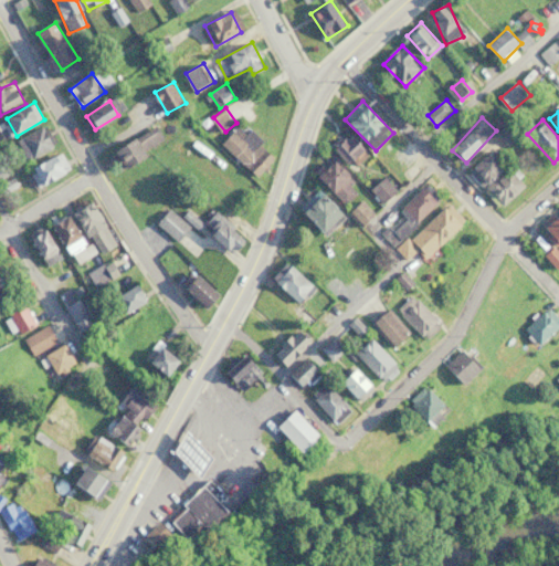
[(260,177),(278,156),(243,123),(223,144),(260,177)]
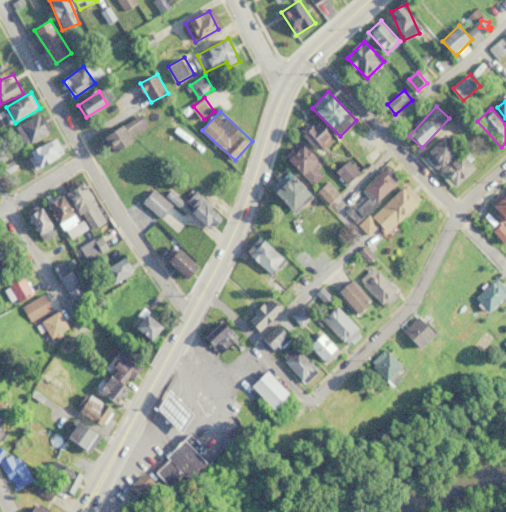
[(152,127),(142,112),(102,139),(112,154),(152,127)]
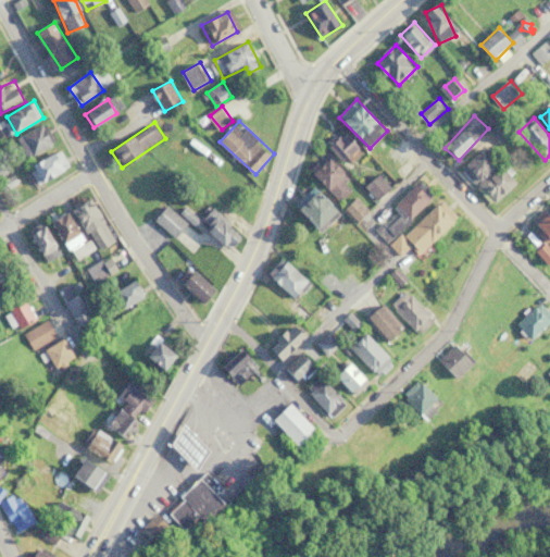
[(28,159),(55,145),(47,125),(19,138),(28,159)]
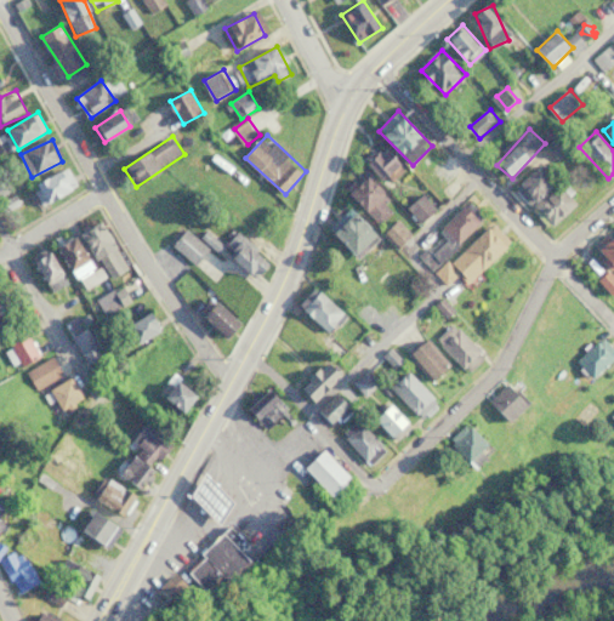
[(367,163),(388,187),(407,170),(385,146),(367,163)]
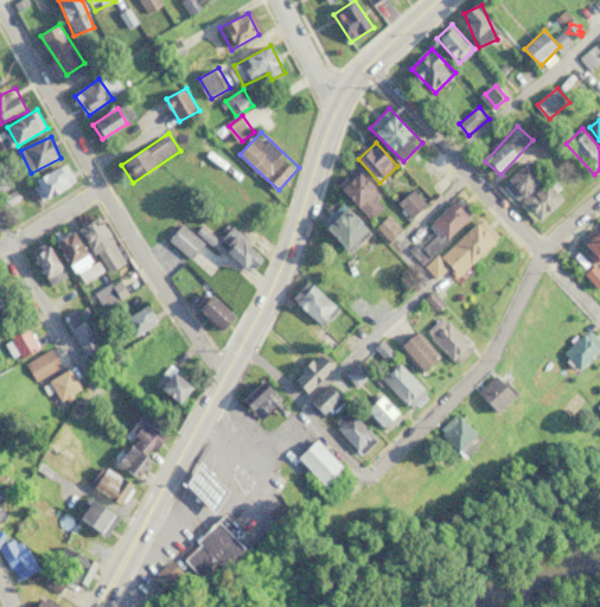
[(518,200),(544,179),(529,161),(504,181),(518,200)]
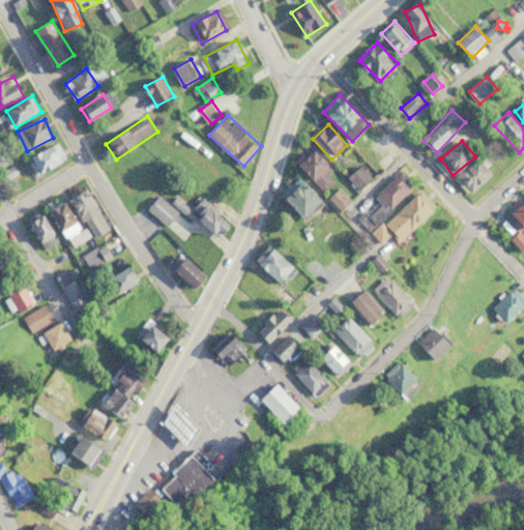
[(37,175),(68,159),(60,142),(29,158),(37,175)]
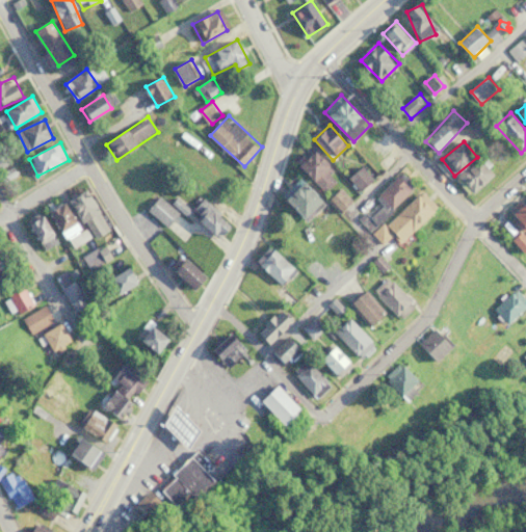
[(339,182),(317,151),(300,162),(321,193),(339,182)]
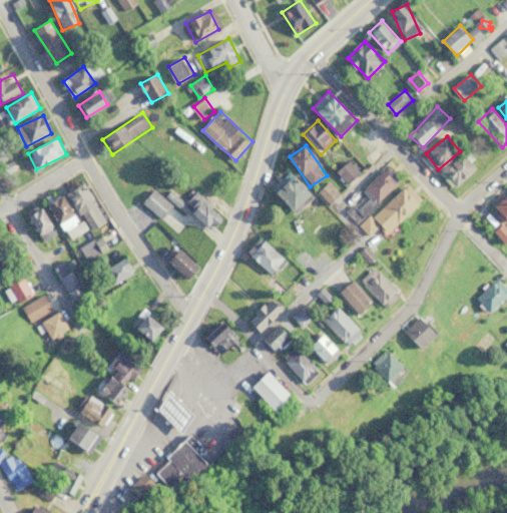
[(477,173),(469,153),(442,164),(450,184),(477,173)]
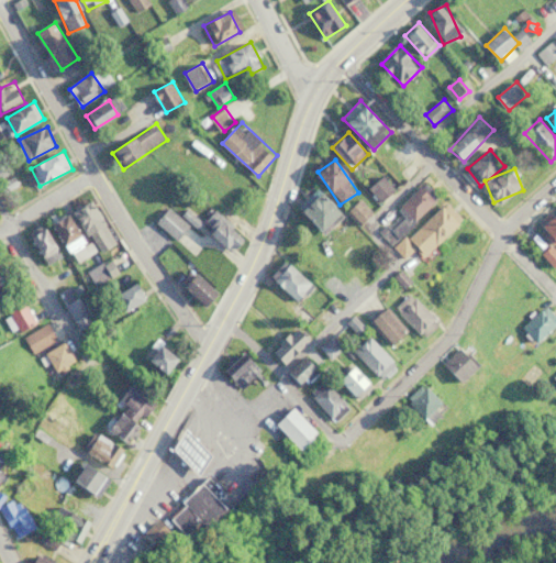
[(397,192),(387,176),(371,187),(382,202),(397,192)]
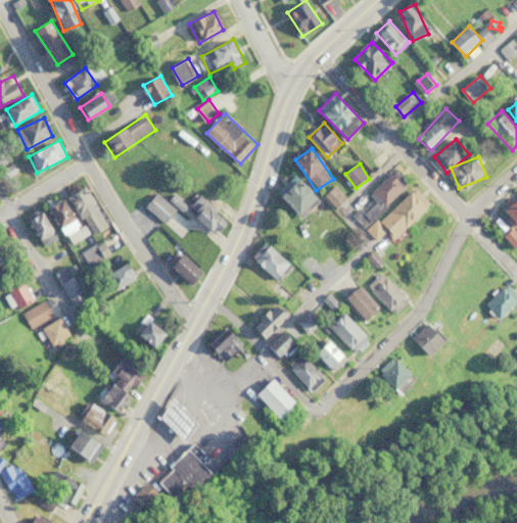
[(372,193),(386,207),(406,186),(392,173),(372,193)]
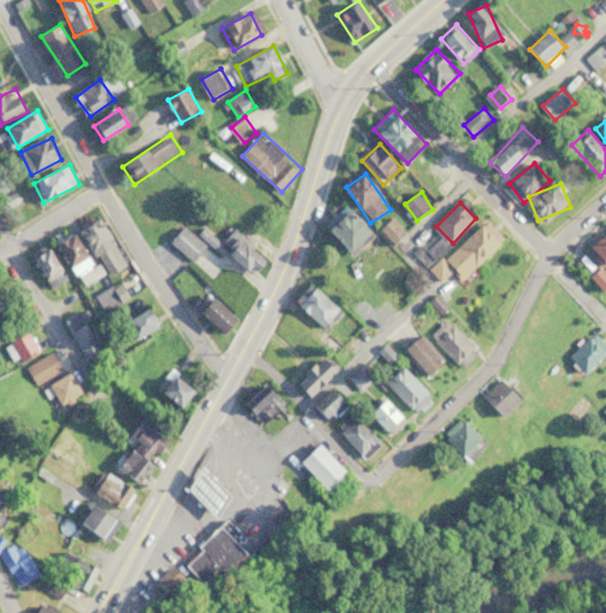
[(326,229),(351,254),(373,232),(347,207),(326,229)]
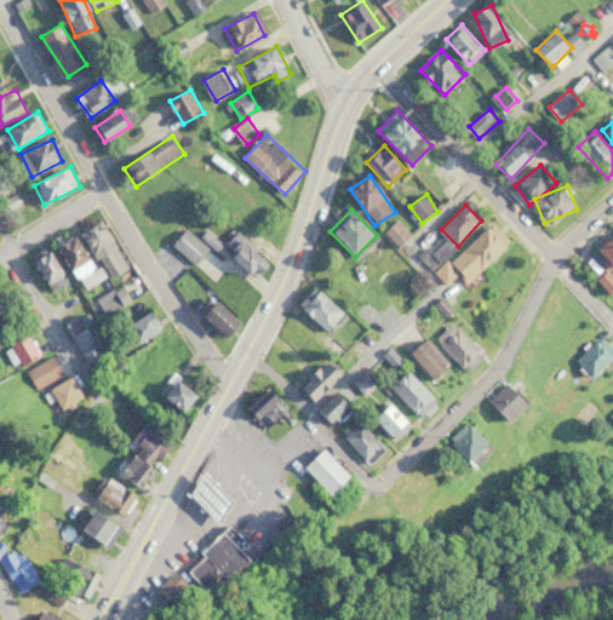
[(399,247),(411,235),(396,220),(384,233),(399,247)]
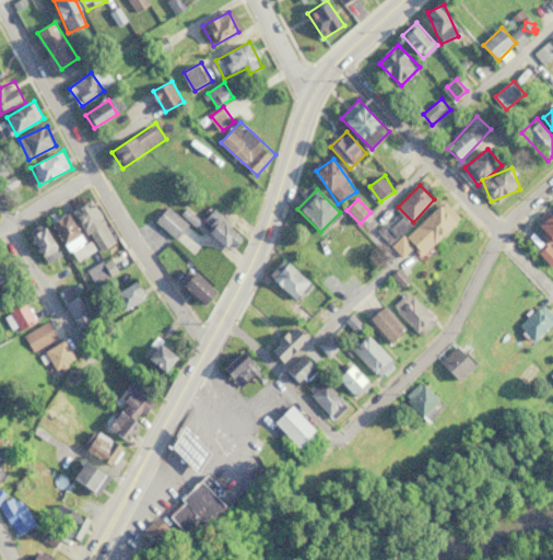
[(101,253),(118,242),(93,200),(74,210),(101,253)]
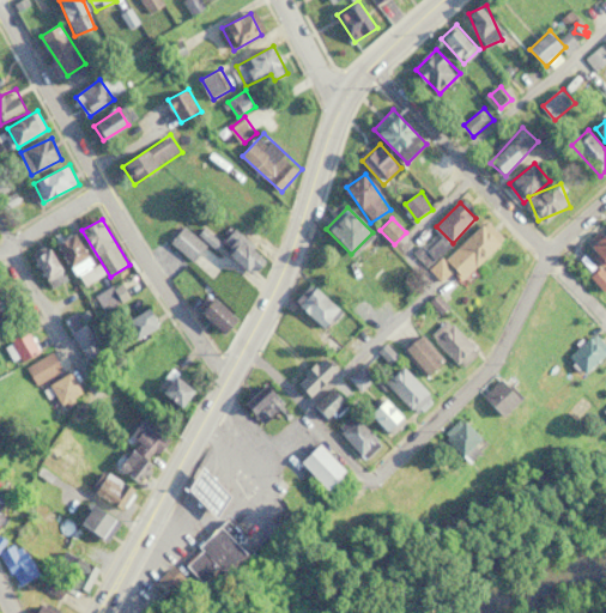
[(505,240),(486,220),(431,274),(441,284),(454,271),(464,280),(505,240)]
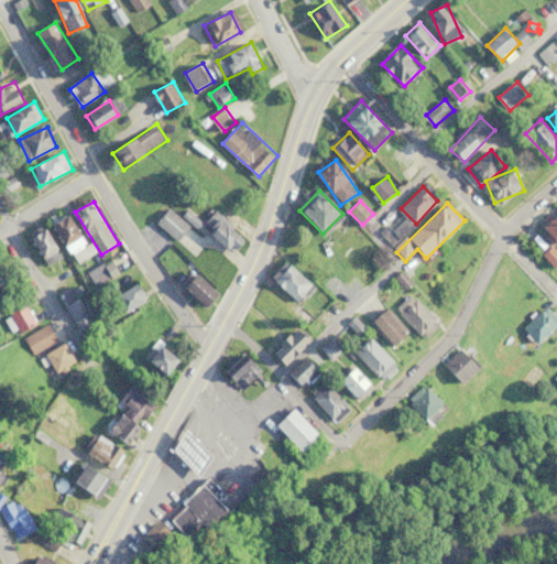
[(181,240),(194,226),(173,207),(160,223),(181,240)]
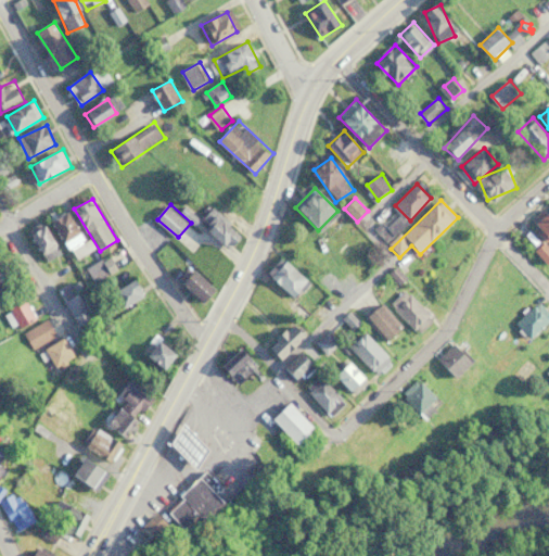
[(201,220),(227,251),(243,237),(217,206),(201,220)]
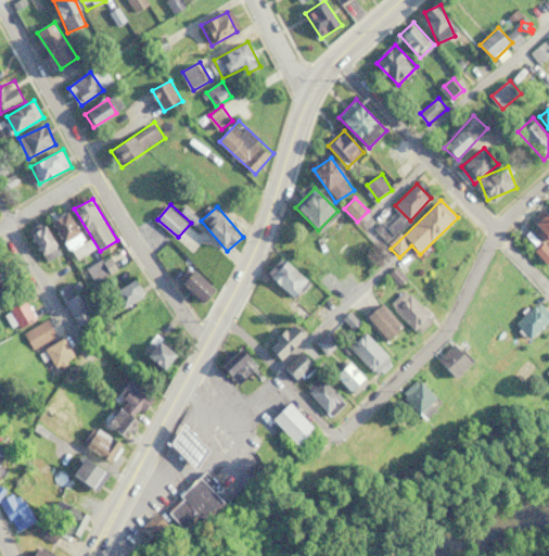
[(548,206),(530,223),(546,243),(548,241),(548,206)]
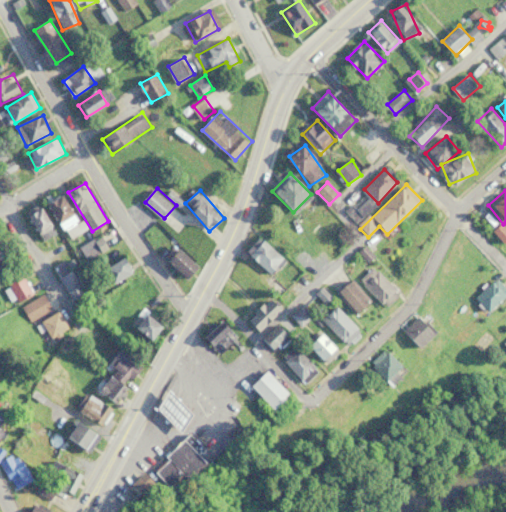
[(66,231),(80,219),(60,194),(46,206),(66,231)]
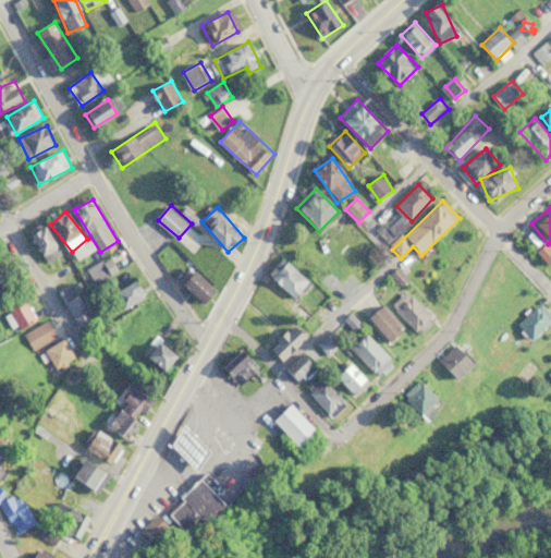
[(49,264),(64,254),(46,225),(31,233),(49,264)]
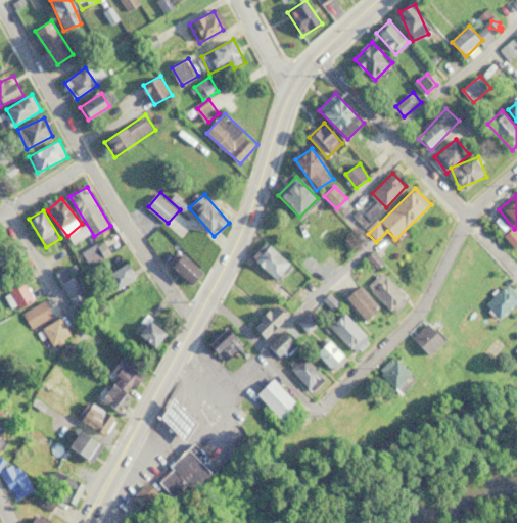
[(91,233),(87,227),(75,235),(78,240),(83,237),(83,238),(91,233)]
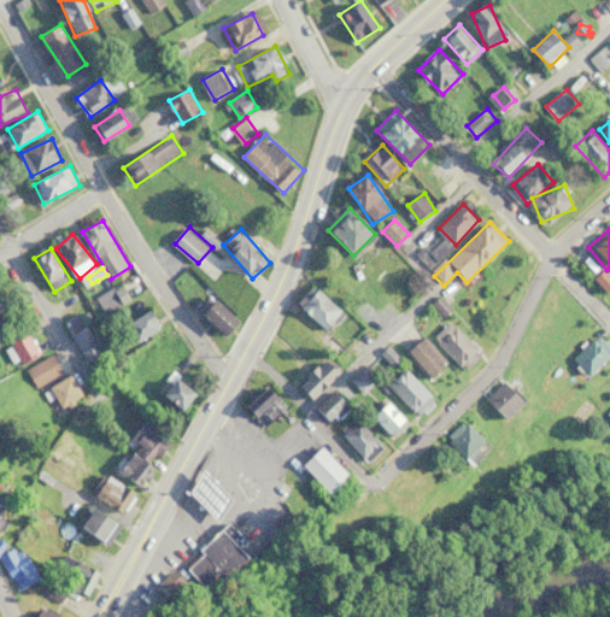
[(100,298),(109,313),(134,298),(125,283),(100,298)]
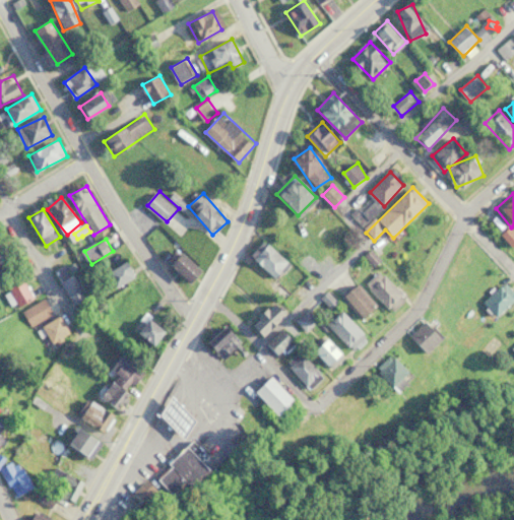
[(292,264),(269,244),(254,260),(276,280),(292,264)]
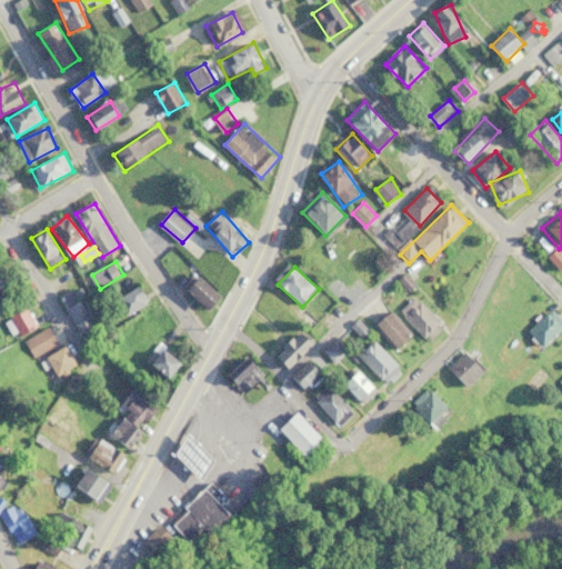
[(222,297),(198,275),(184,289),(208,311),(222,297)]
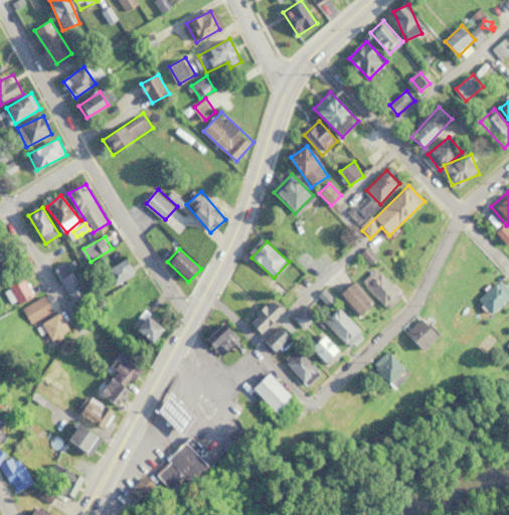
[(105,270),(114,285),(135,271),(126,256),(105,270)]
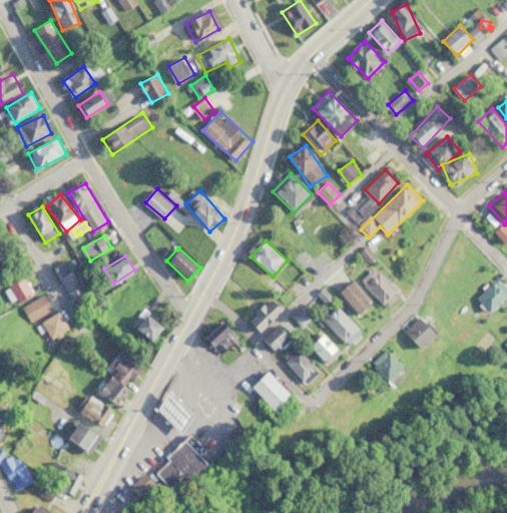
[(360,282),(387,308),(401,293),(375,267),(360,282)]
